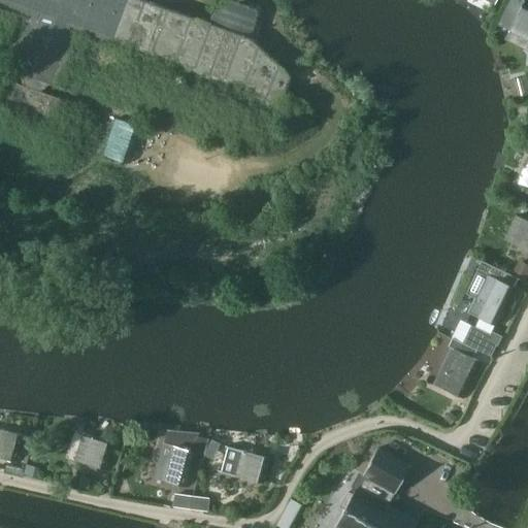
[(21,76),(22,87),(2,80),(0,86),(0,107),(52,126),(61,100),(42,94),(50,86),(55,73),(66,40),(70,28),(251,94),(248,102),(276,113),(282,100),(300,106),(305,111),(308,118),(307,124),(310,125),(312,120),(312,114),(311,109),(307,104),(302,100),(284,94),(289,78),(255,45),(250,40),(256,15),(255,13),(254,11),(251,9),(226,1),(224,1),(222,1),(220,3),(207,21),(204,25),(201,24),(138,1),(135,0),(0,0),(0,3),(42,19),(38,30),(26,62),(0,52),(0,57),(24,66),(21,76)]
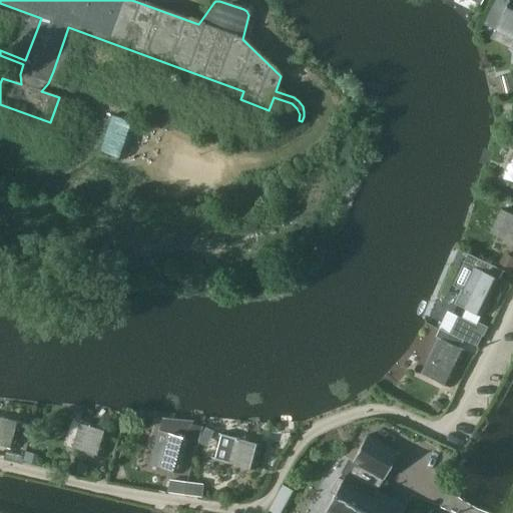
[(215,0),(213,3),(215,1),(217,1),(219,1),(243,9),(246,11),(247,13),(248,15),(242,39),(247,44),(254,19),(255,14),(255,12),(255,11),(254,10),(253,9),(252,8),(251,8),(229,0),(215,0)]
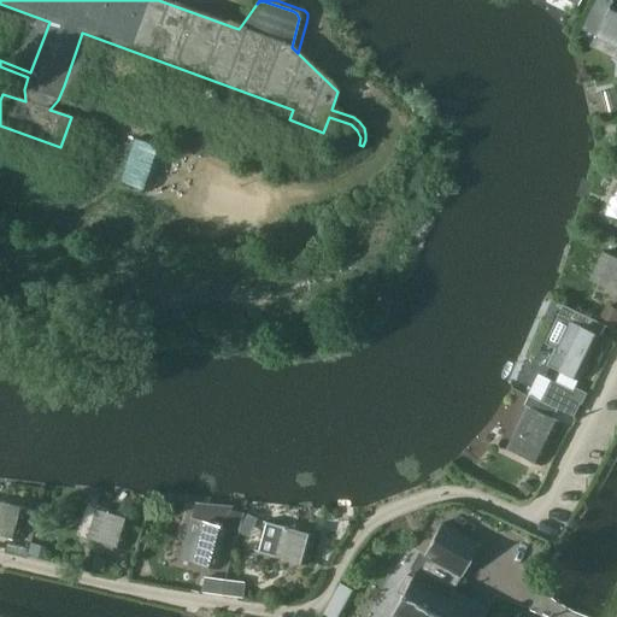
[(616,4),(612,3),(595,36),(616,47),(616,4)]
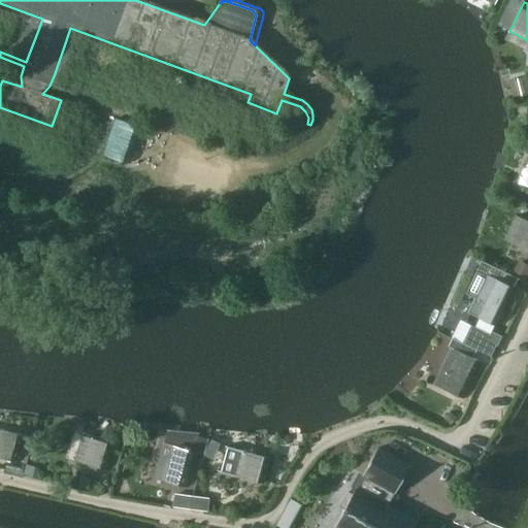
[(527,81),(526,76),(510,80),(516,101),(527,98),(527,81)]
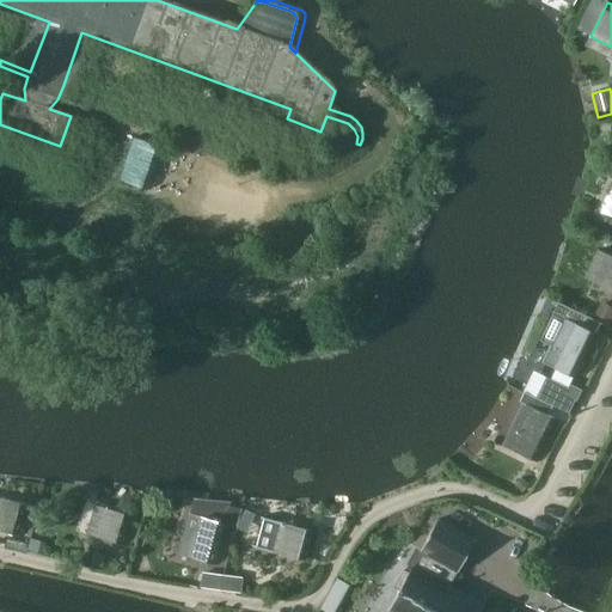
[(154,147),(134,141),(121,182),(141,189),(154,147)]
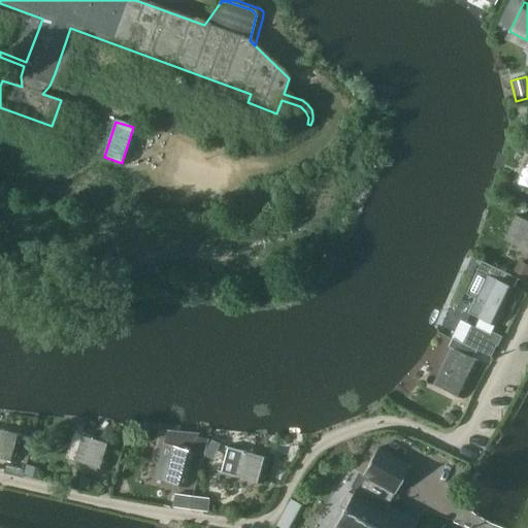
[(527,221),(519,217),(506,240),(527,251),(527,221)]
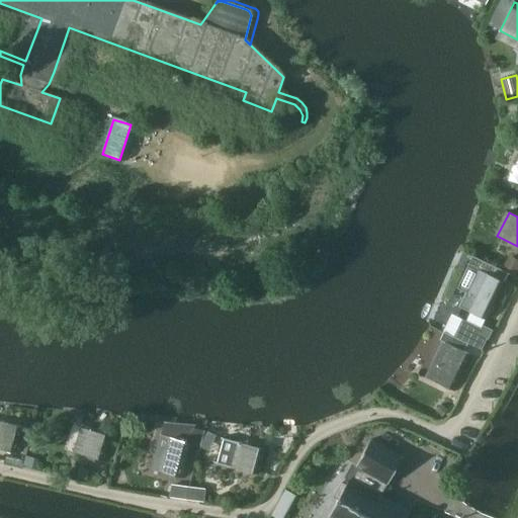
[(459,306),(489,320),(506,283),(502,281),(506,272),(471,256),(457,287),(466,291),(459,306)]
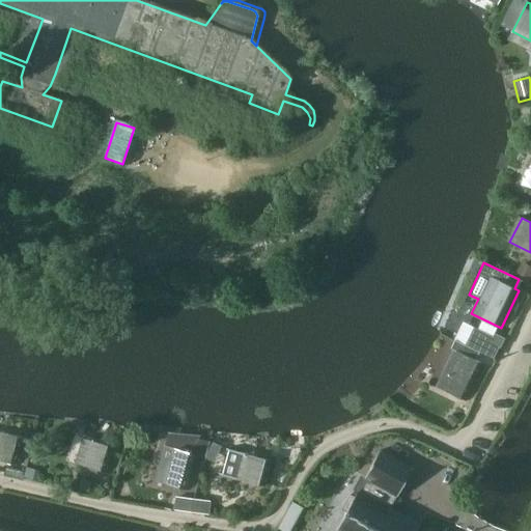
[(530,267),(522,262),(515,276),(530,283),(530,282),(530,267)]
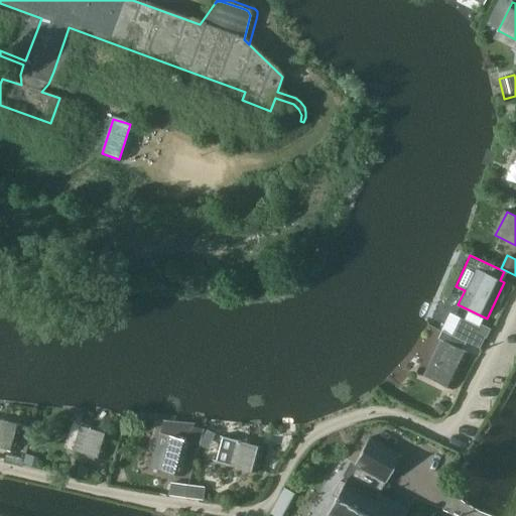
[(470,354),(456,347),(460,339),(440,330),(436,338),(440,339),(429,362),(439,367),(433,380),(453,389),(470,354)]
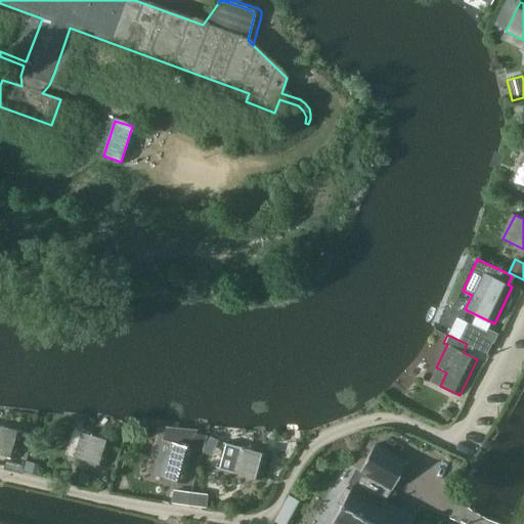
[(487,352),(491,345),(492,342),(481,336),(475,346),(487,352)]
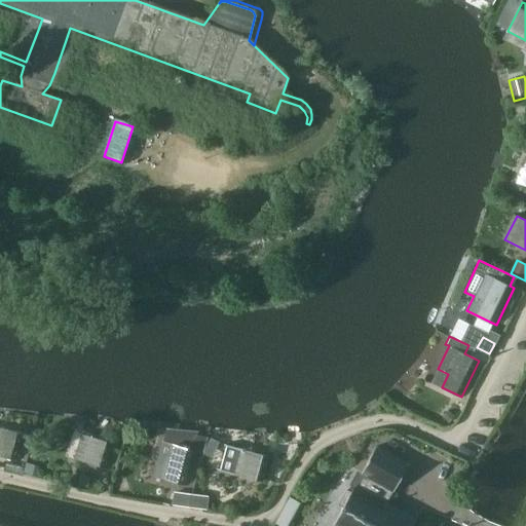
[(448,410),(442,417),(449,422),(455,416),(448,410)]
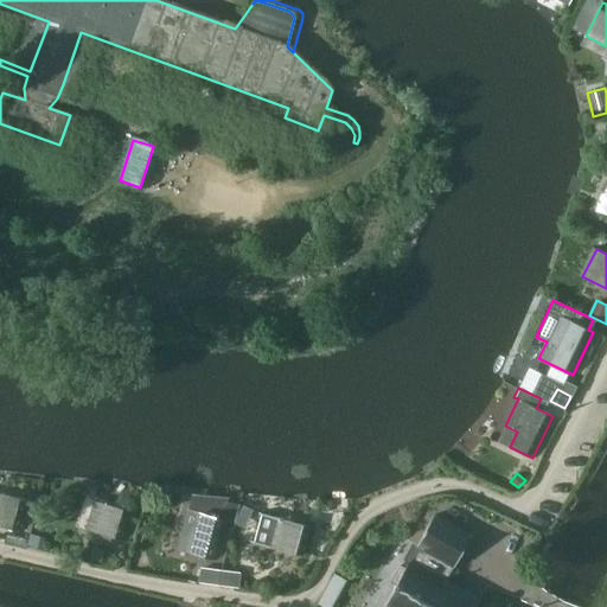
[(0,525),(21,531),(25,521),(37,524),(42,505),(30,502),(0,493),(0,525)]
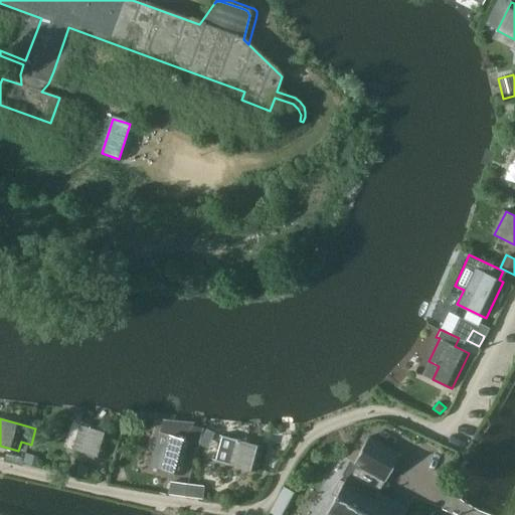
[(111,434),(82,426),(76,452),(104,459),(111,434)]
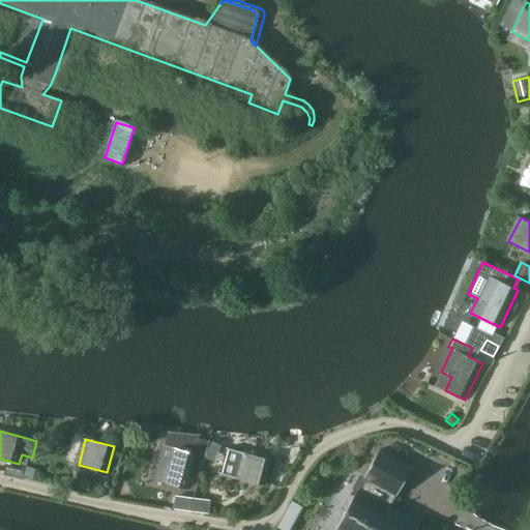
[(212,442),(205,458),(213,462),(221,446),(212,442)]
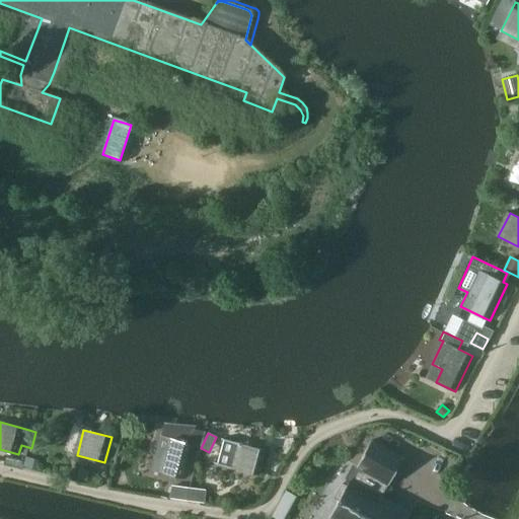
[(193,444),(161,436),(152,470),(183,478),(193,444)]
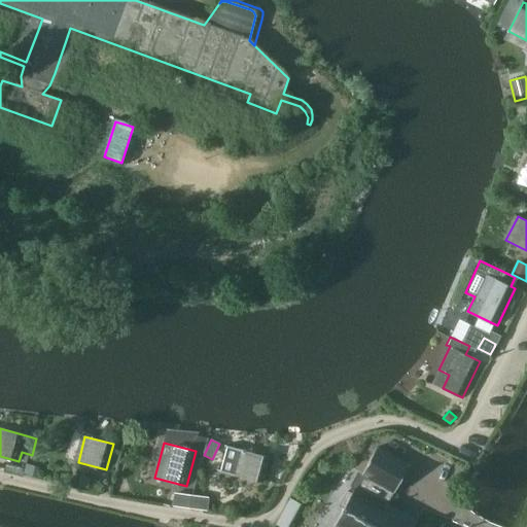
[(271,458),(239,449),(226,446),(219,471),(264,483),(271,458)]
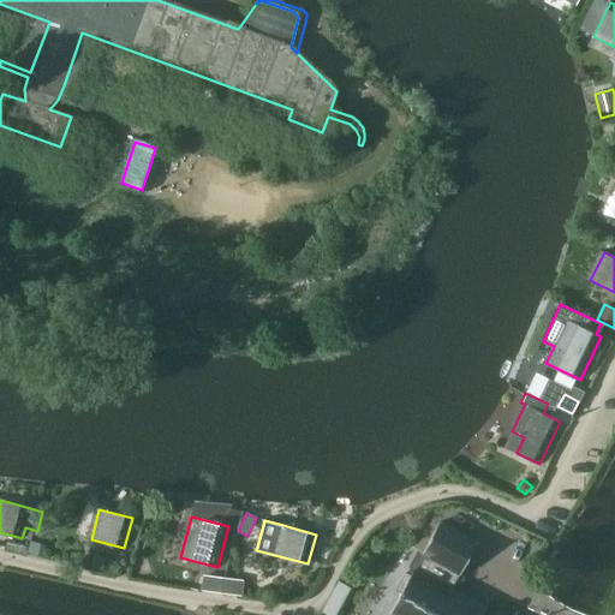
[(471,614),(478,603),(452,589),(459,574),(460,574),(478,543),(440,523),(423,554),(429,557),(422,572),(415,568),(411,575),(406,573),(398,589),(402,592),(389,614),(471,614)]
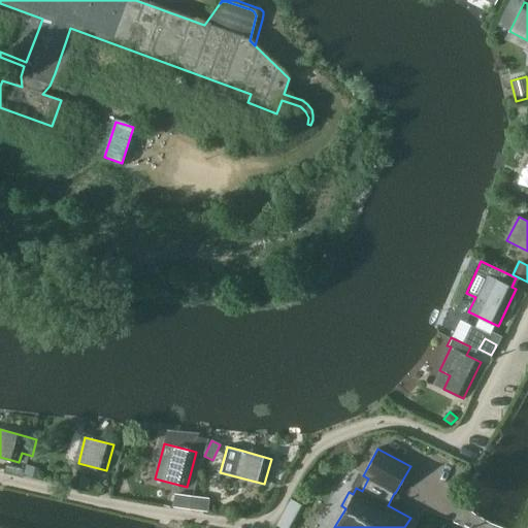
[(27,464),(24,474),(36,477),(39,468),(27,464)]
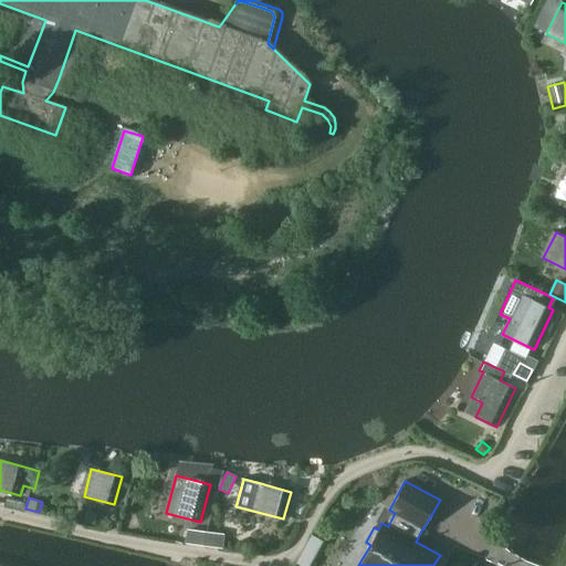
[(187,530),(186,544),(205,546),(206,532),(187,530)]
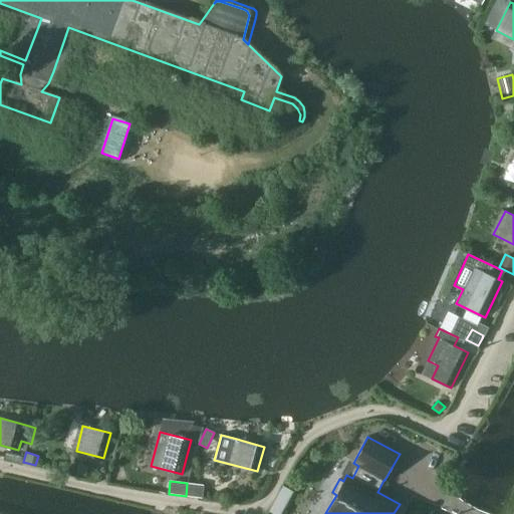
[(187,483),(186,496),(202,498),(204,485),(187,483)]
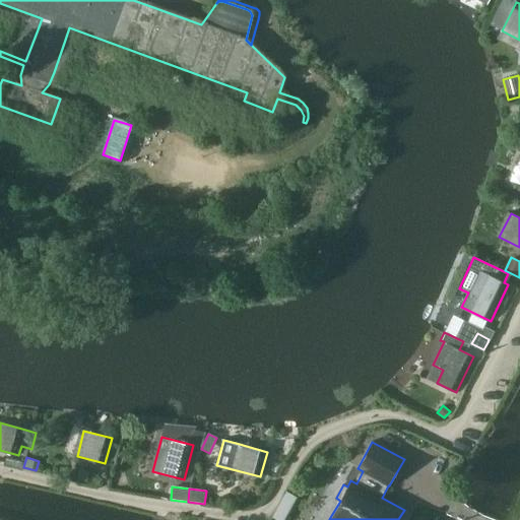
[(288,491),(276,515),(284,518),(296,494),(288,491)]
